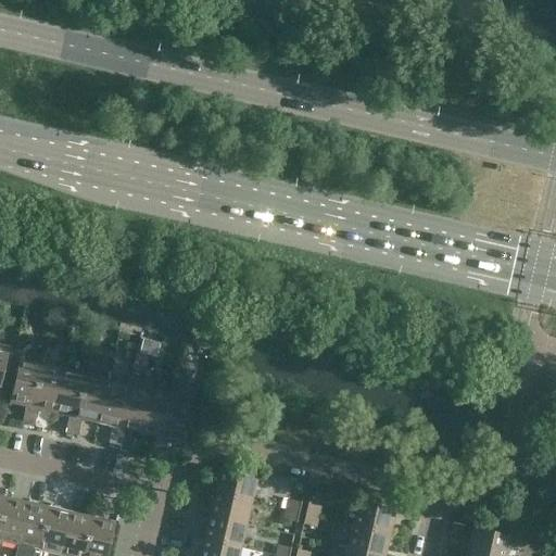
[(0,387),(9,348),(0,345),(0,387)]
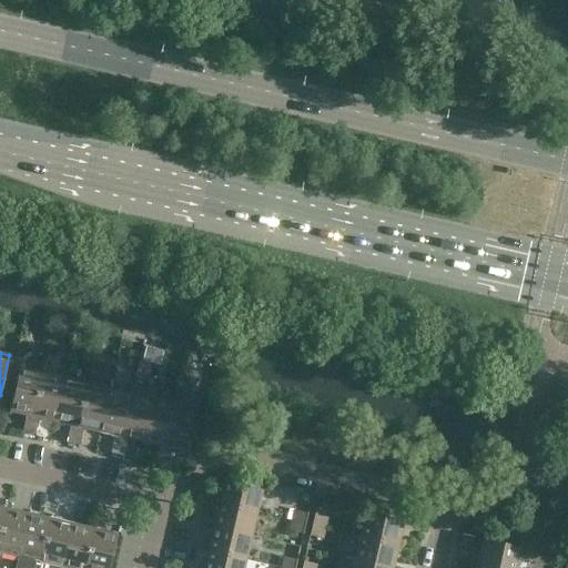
[(33,417),(43,374),(20,368),(10,412),(27,415),(33,417)]
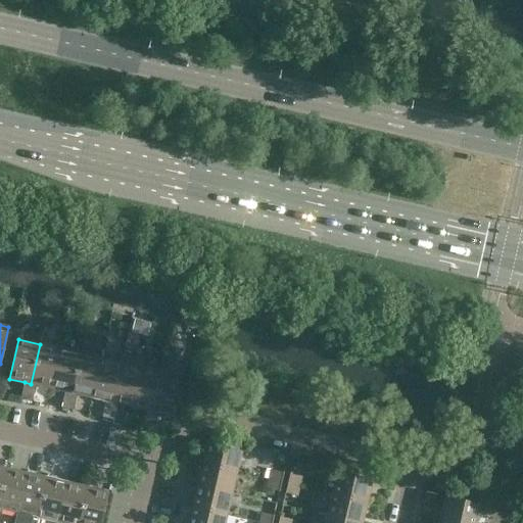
[(77,394),(91,397),(100,358),(102,347),(82,343),(80,353),(70,393),(65,391),(63,399),(75,402),(77,394)]
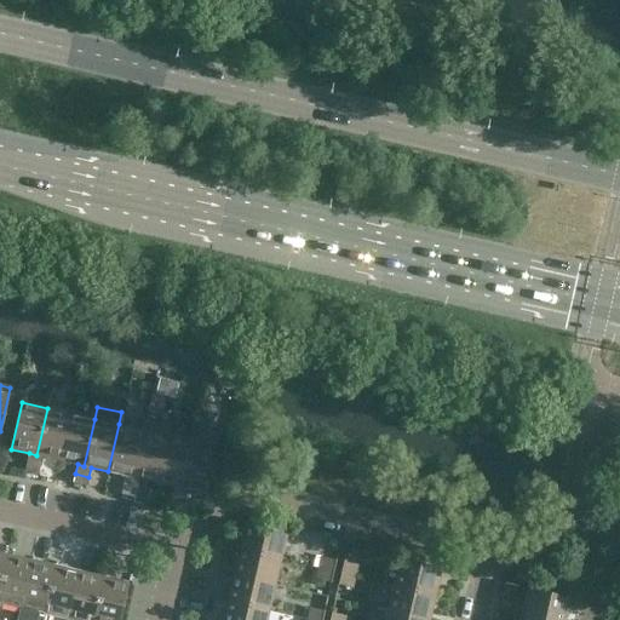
[(61,460),(72,413),(47,408),(36,455),(29,453),(27,463),(41,466),(44,457),(61,460)]
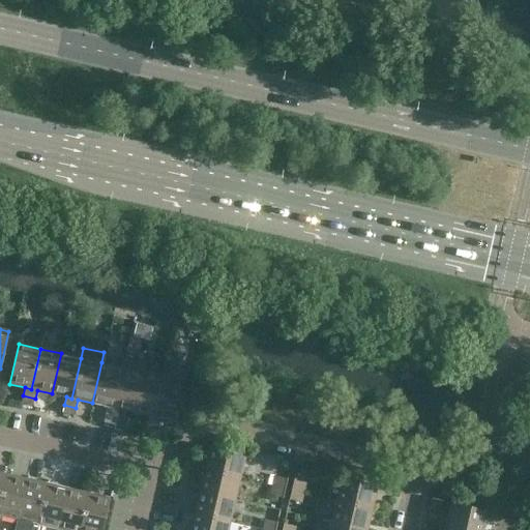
[(71,399),(81,358),(61,353),(52,393),(66,396),(71,399)]
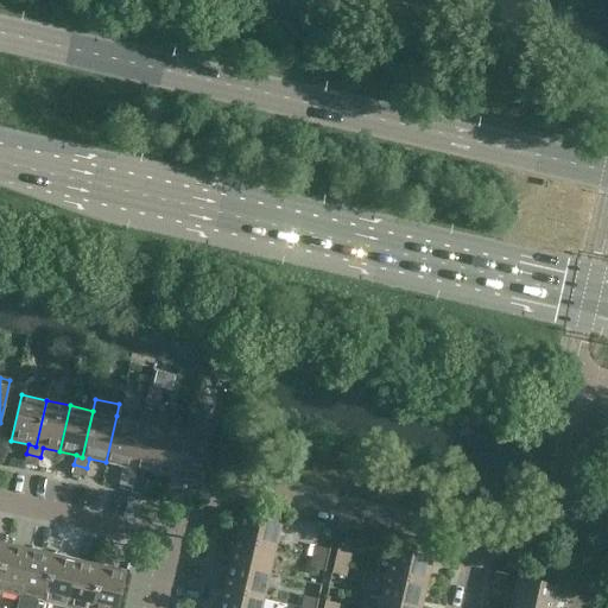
[(143,410),(140,422),(130,468),(122,467),(121,475),(134,479),(137,469),(153,474),(164,426),(166,416),(143,410)]
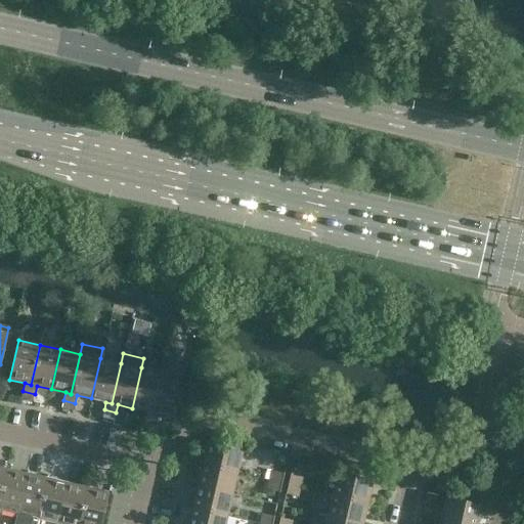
[(112,403),(121,363),(100,358),(91,398),(105,402),(112,403)]
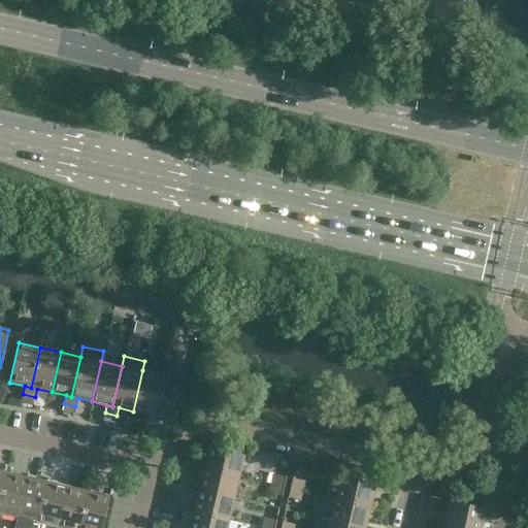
[(154,416),(163,375),(142,370),(133,411),(147,415),(154,416)]
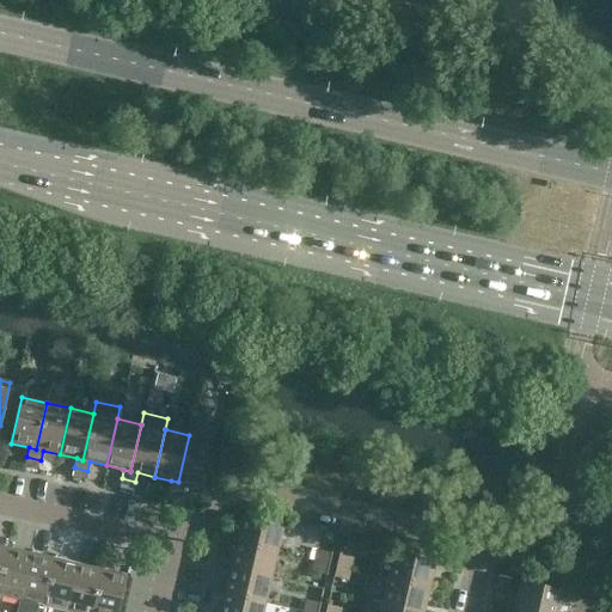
[(214,441),(189,435),(178,482),(171,481),(169,489),(183,493),(185,484),(203,488),(214,441)]
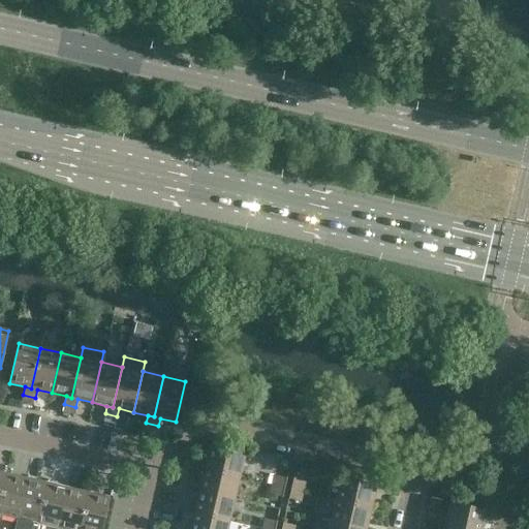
[(33,406),(35,398),(23,395),(21,403),(33,406)]
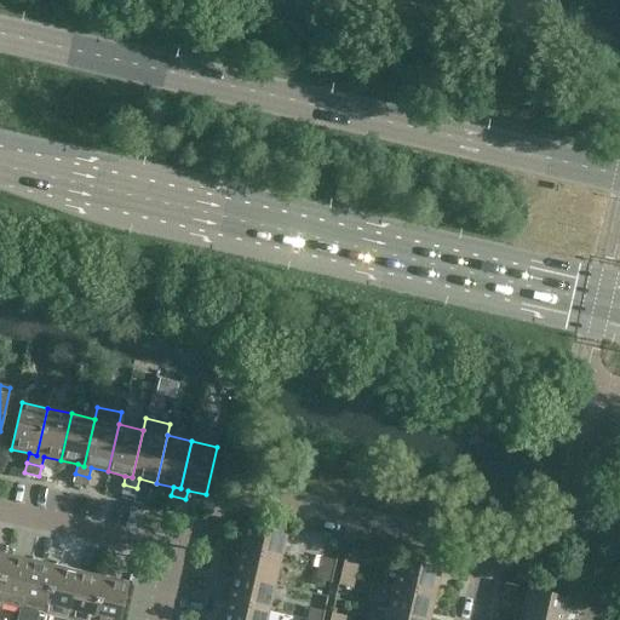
[(87,487),(89,477),(75,474),(73,483),(87,487)]
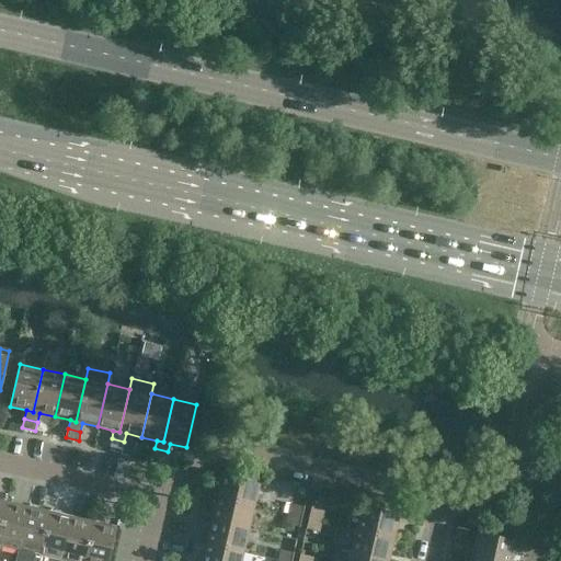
[(122,450),(124,442),(112,438),(110,447),(122,450)]
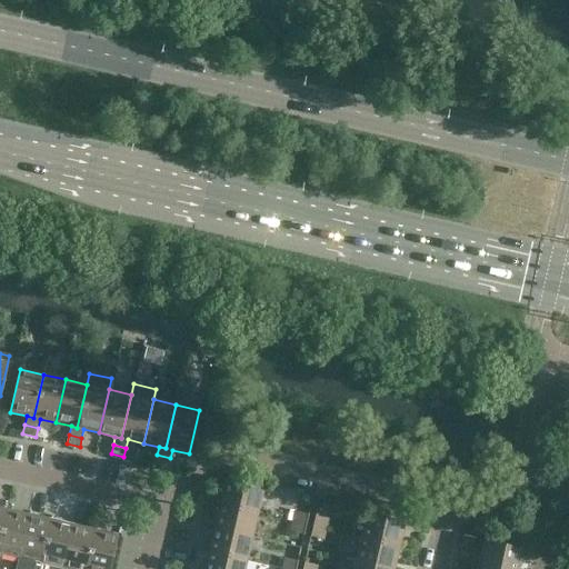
[(168,467),(170,458),(157,455),(155,463),(168,467)]
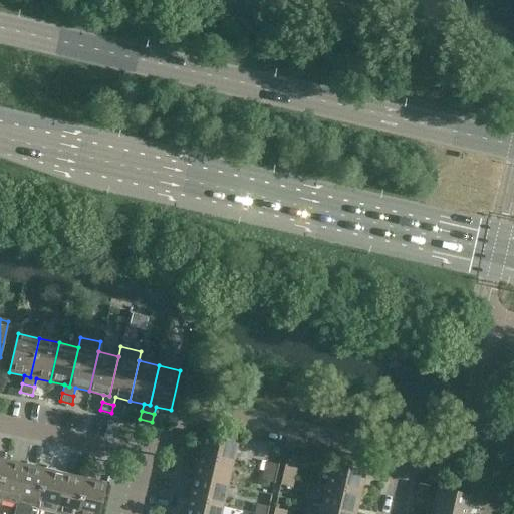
[(237,442),(204,434),(199,456),(232,464),(237,442)]
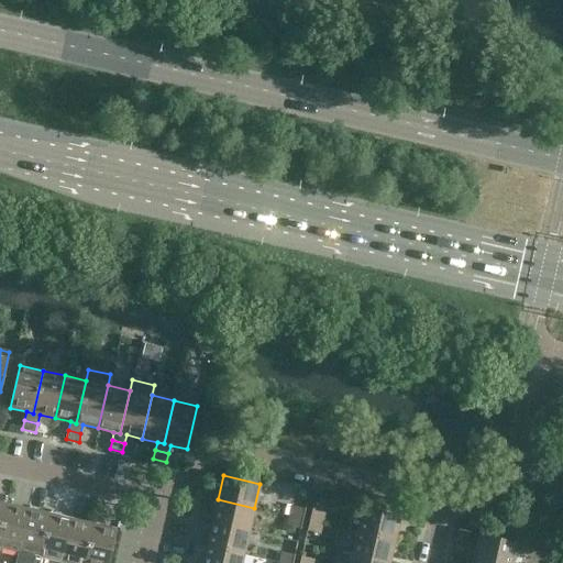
[(249,531),(254,508),(218,499),(212,522),(249,531)]
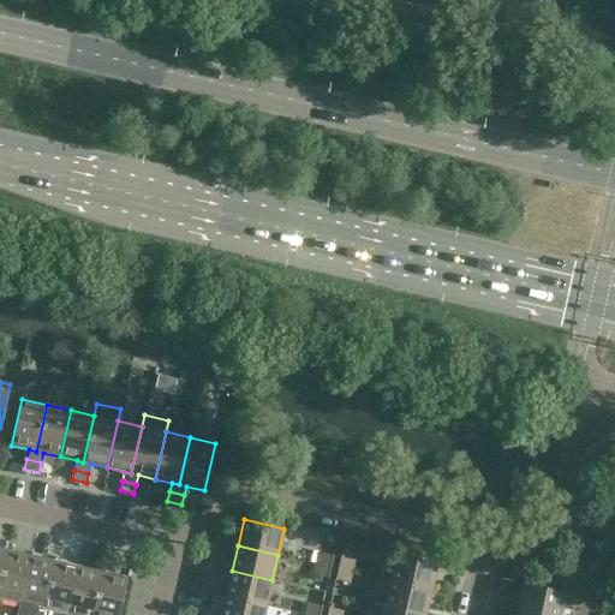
[(19,603),(30,556),(6,550),(0,578),(0,603),(1,598),(19,603)]
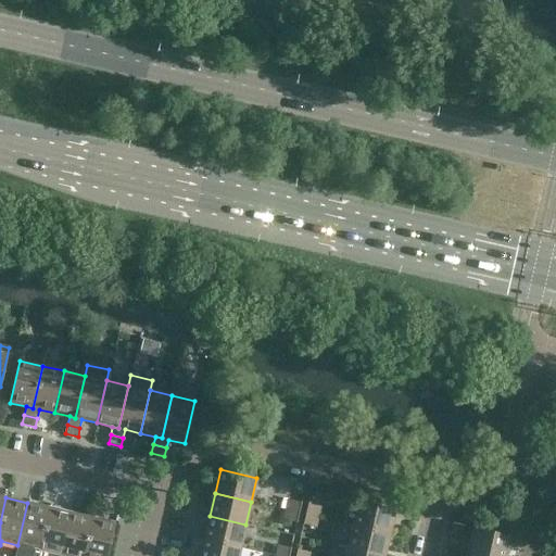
[(299,513),(301,503),(289,500),(286,509),(299,513)]
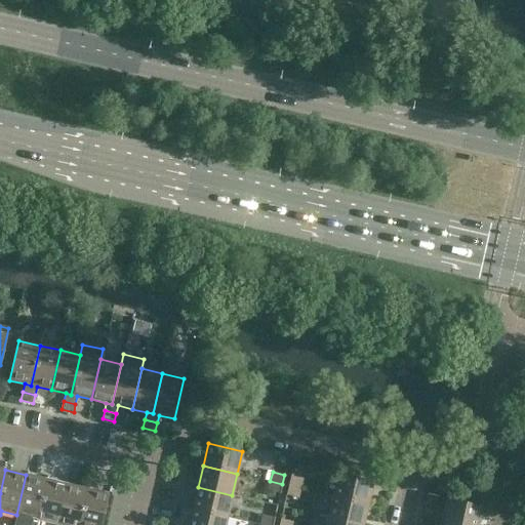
[(373,481),(338,474),(333,496),(367,503),(373,481)]
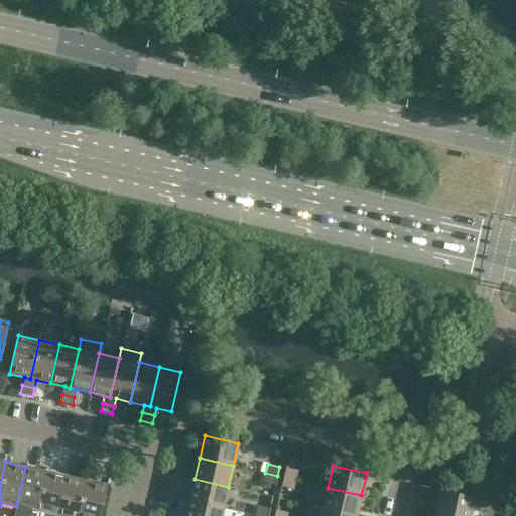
[(36,510),(45,471),(25,467),(16,506),(13,515),(29,515),(32,509),(36,510)]
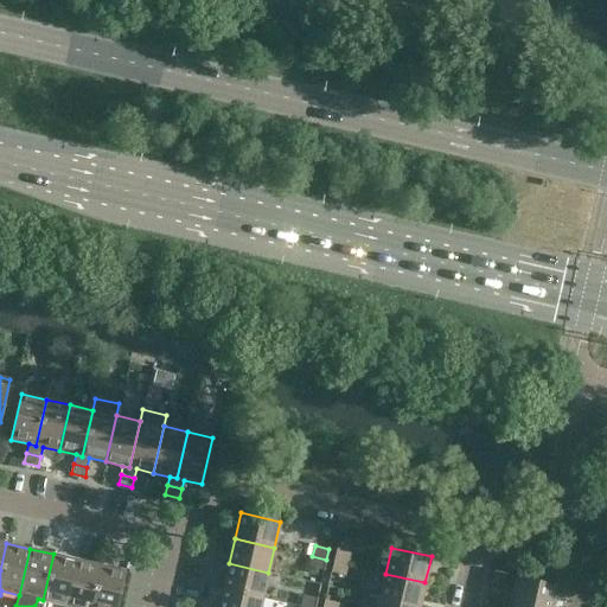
[(336,550),(333,561),(347,564),(350,554),(336,550)]
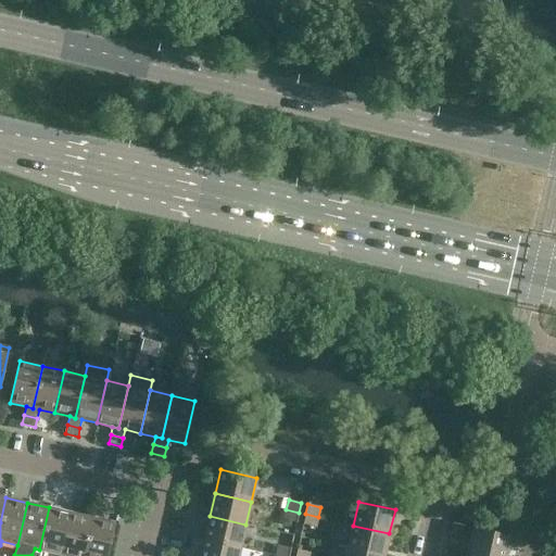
[(61,555),(71,513),(49,507),(39,550),(35,548),(32,555),(42,555),(45,551),(61,555)]
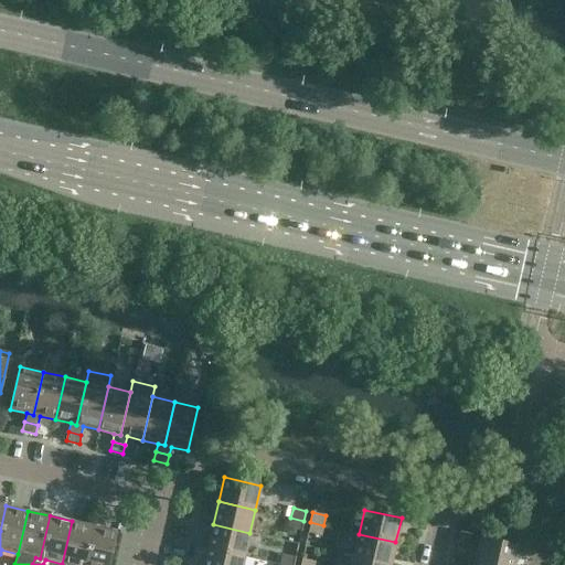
[(301,531),(304,521),(290,518),(288,528),(301,531)]
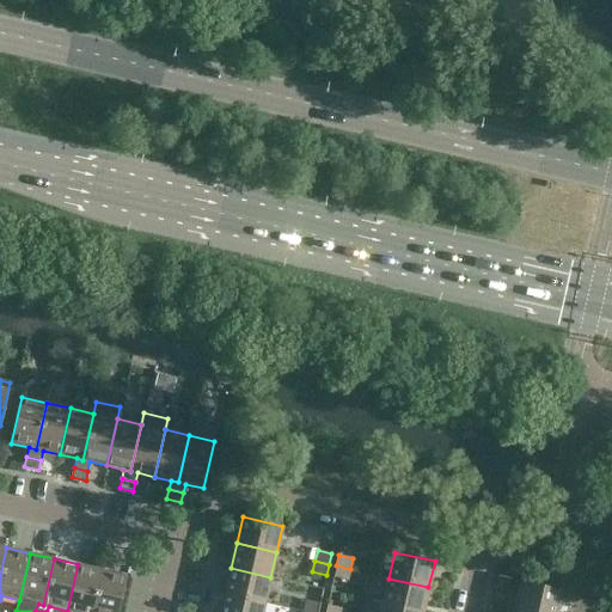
[(91,611),(102,570),(78,564),(67,611),(72,611),(91,611)]
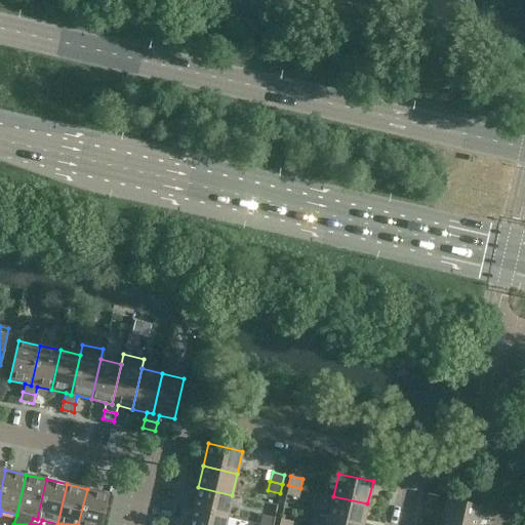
[(298,497),(300,488),(288,485),(286,495),(298,497)]
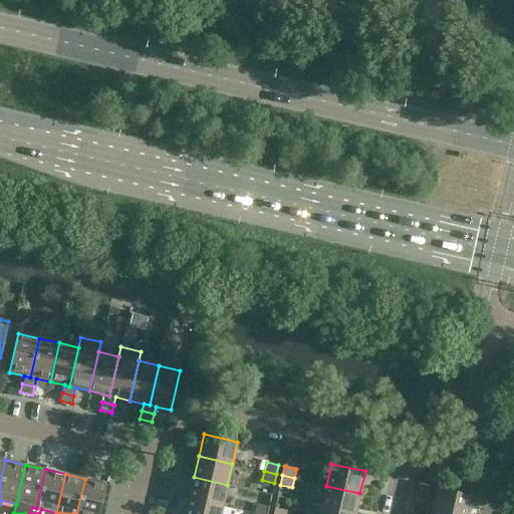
[(222,506),(227,485),(194,477),(189,498),(222,506)]
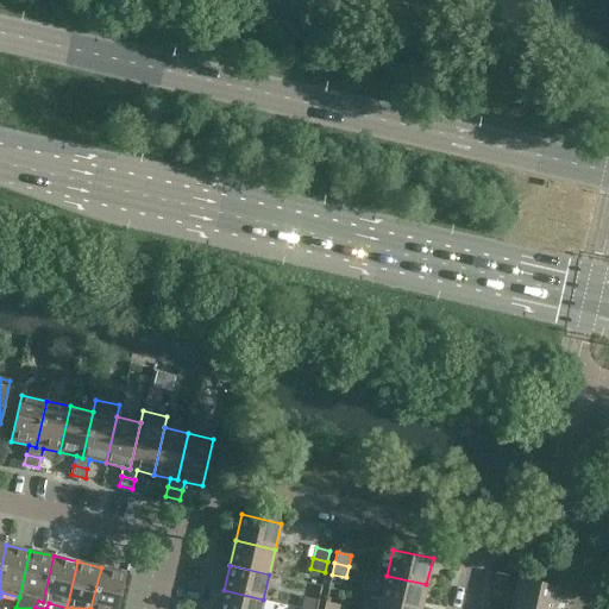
[(117,608),(126,573),(101,567),(90,608),(117,608)]
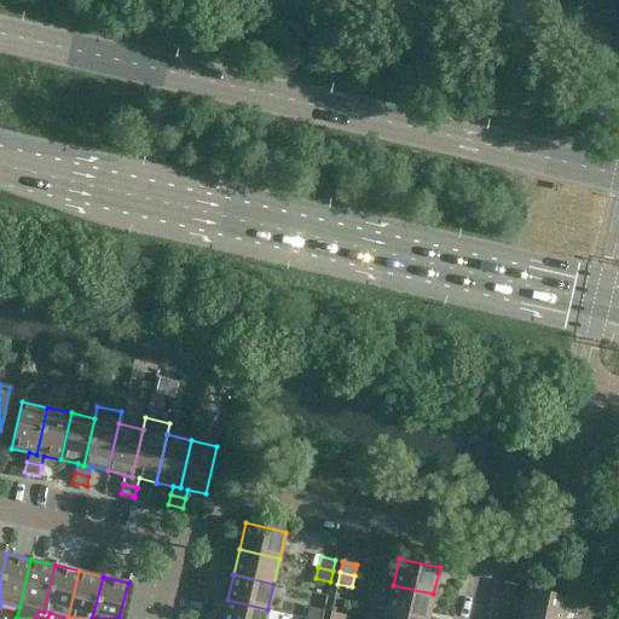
[(519,586),(505,583),(504,583),(502,594),(515,597),(519,586)]
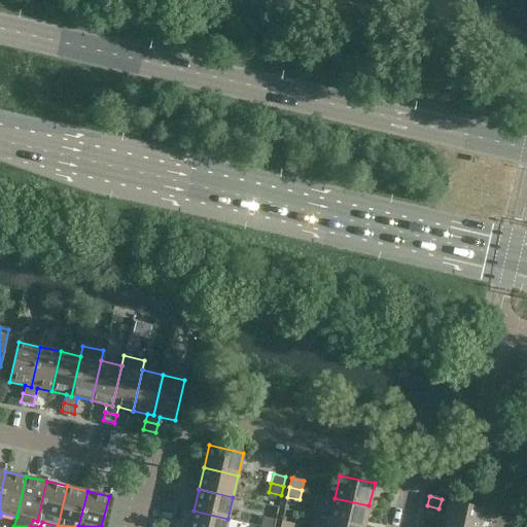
[(363,526),(369,505),(335,498),(329,519),(363,526)]
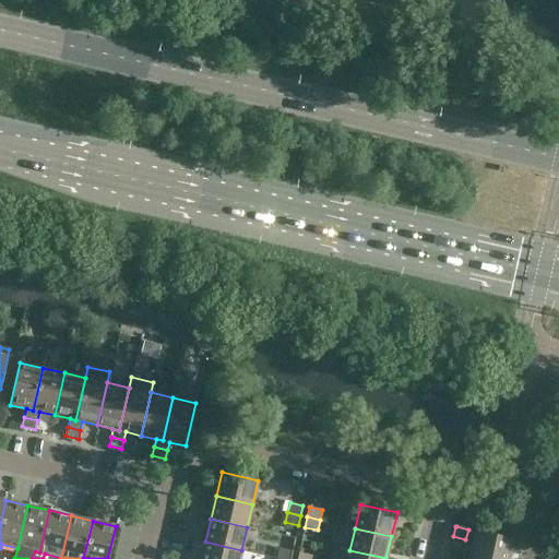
[(476,531),(471,555),(488,558),(507,558),(512,539),(476,531)]
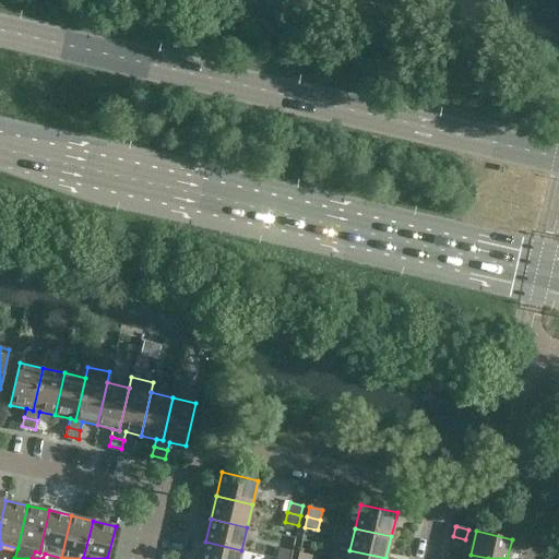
[(239,558),(241,550),(205,542),(201,558),(239,558)]
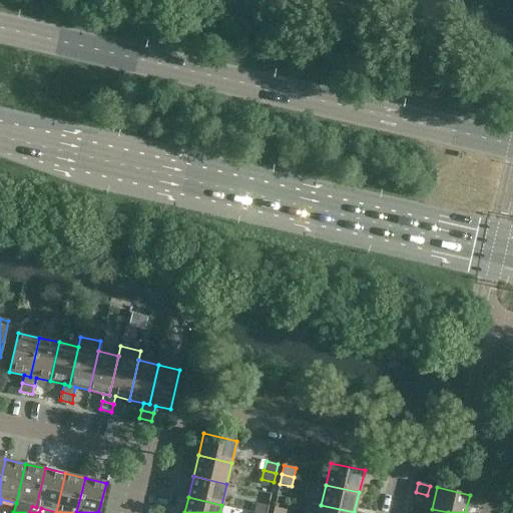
[(257,512),(266,512),(269,506),(257,503),(254,512),(257,512)]
